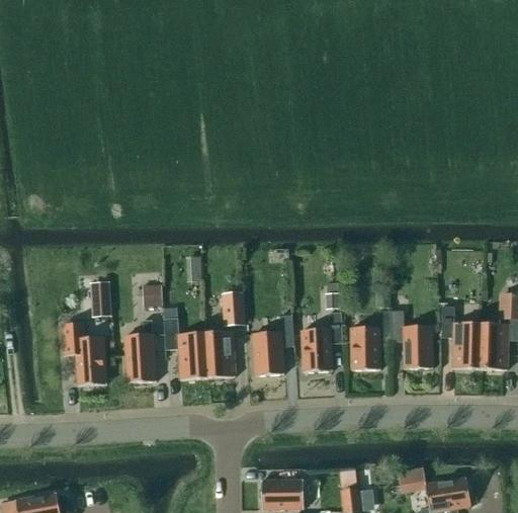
[(201,256),(188,256),(189,278),(201,278),(201,256)]
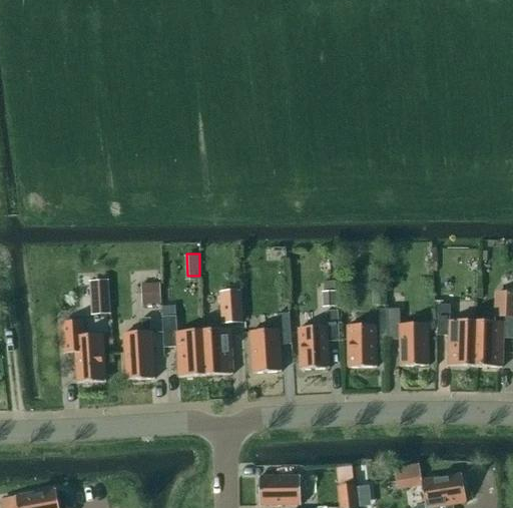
[(107,278),(93,279),(95,311),(109,310),(107,278)]
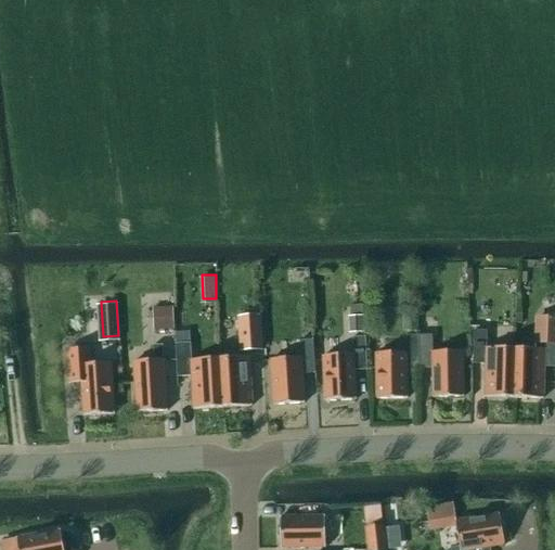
[(153,327),(175,325),(173,303),(152,304),(153,327)]
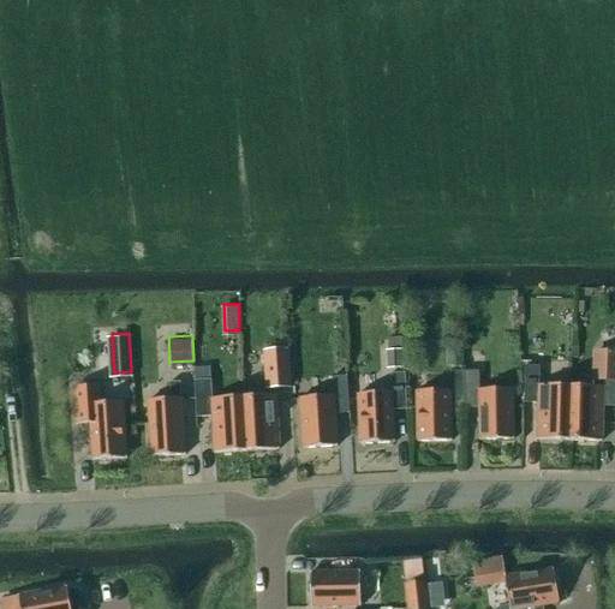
[(291,383),(288,345),(263,346),(266,384),(291,383)]
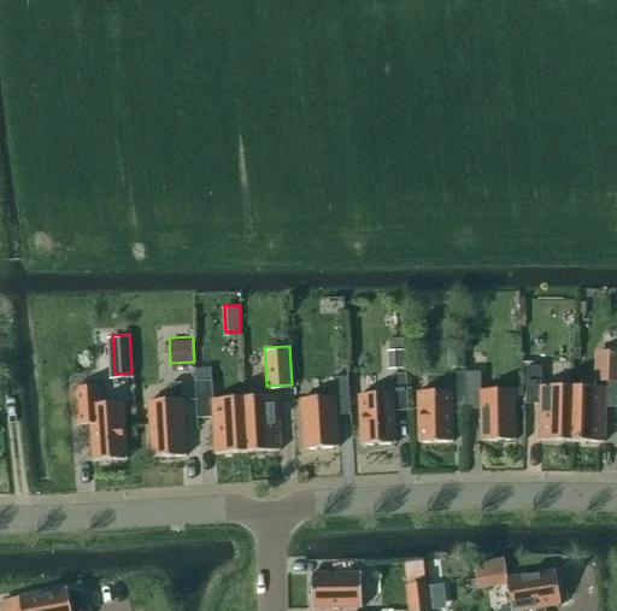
[(464,363),(464,346),(447,346),(447,364),(464,363)]
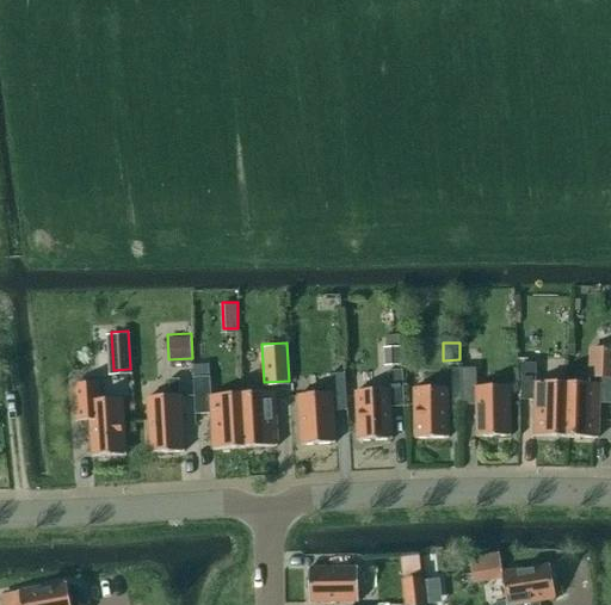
[(610,344),(588,343),(587,374),(610,375),(610,344)]
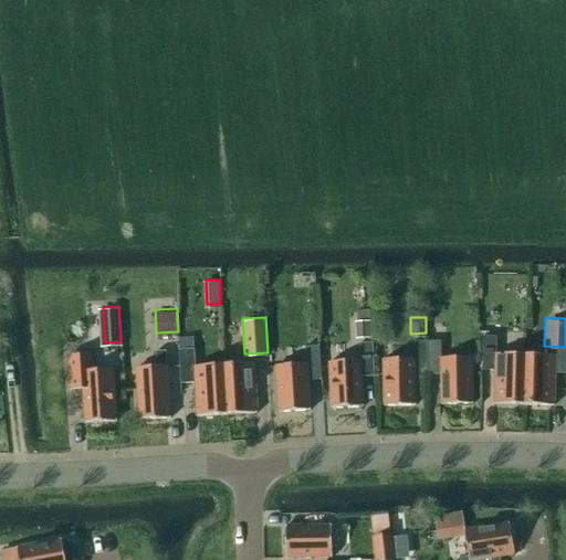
[(355,318),(356,335),(371,334),(370,318),(355,318)]
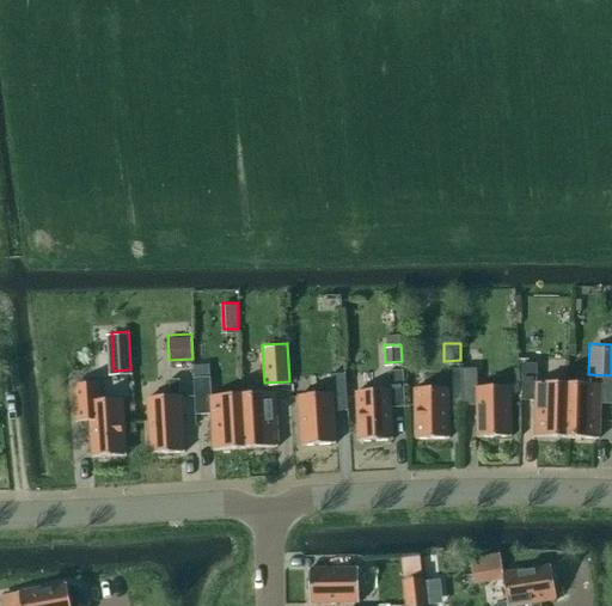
[(567,434),(568,380),(537,379),(538,360),(522,360),(522,396),(536,396),(534,433),(567,434)]
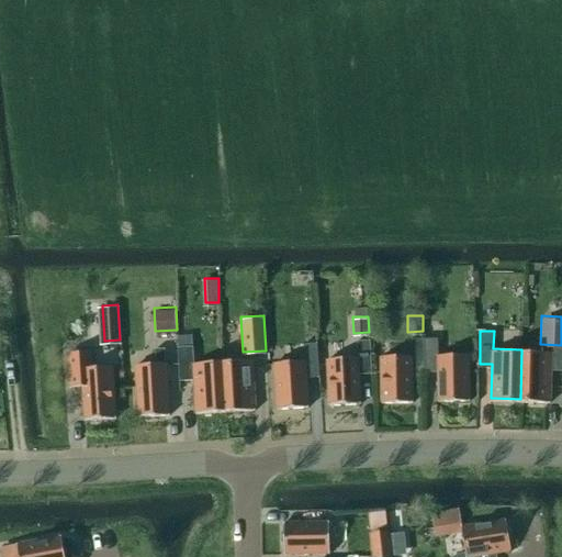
[(381,400),(413,399),(412,369),(424,369),(424,335),(409,336),(411,354),(380,355),(381,400)]
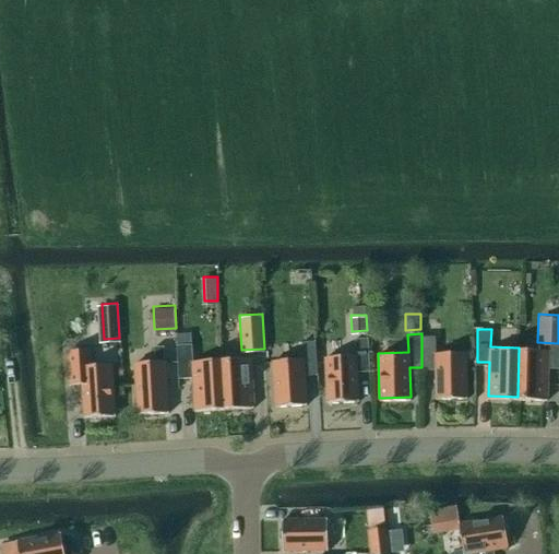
[(436,366),(437,396),(467,396),(466,350),(436,351),(435,333),(421,333),(423,367),(436,366)]
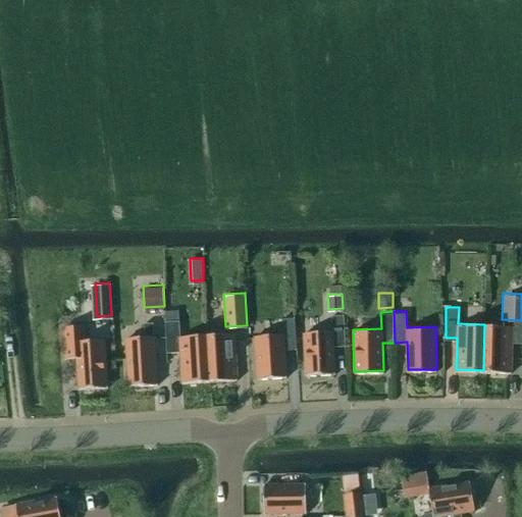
[(304,331),(306,373),(335,372),(333,345),(346,344),(344,313),(331,313),(332,329),(304,331)]
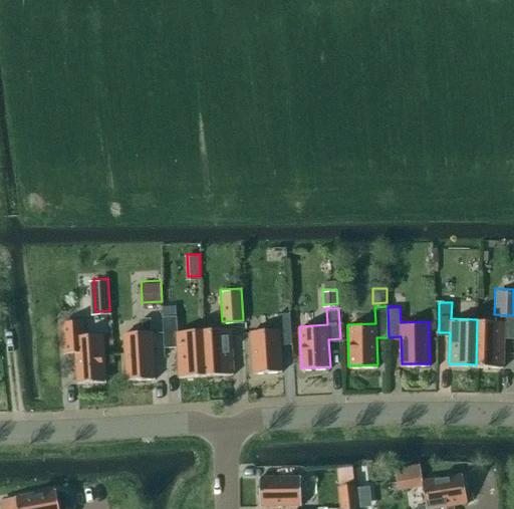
[(251,329),(253,370),(282,368),(280,342),(292,341),(290,310),(278,311),(279,327),(251,329)]
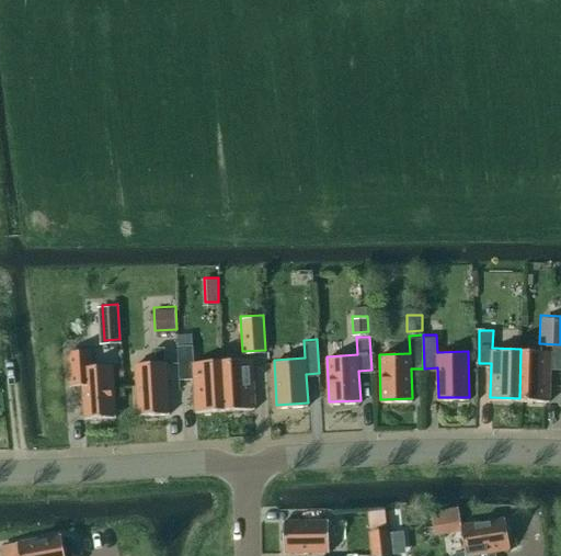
[(225,408),(222,359),(193,361),(193,342),(178,343),(180,377),(194,376),(196,409),(225,408)]
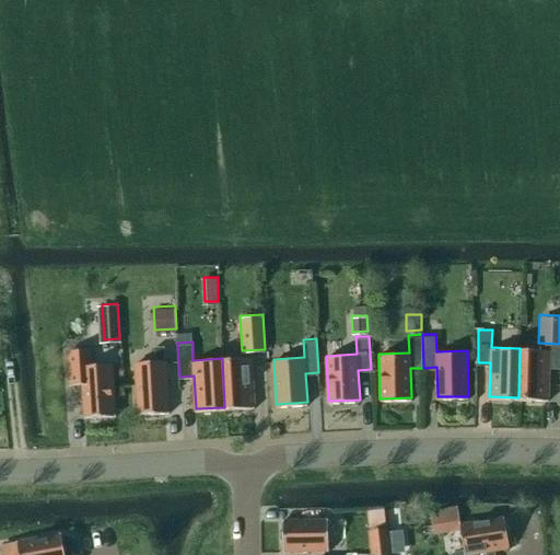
[(154,359),(135,361),(138,412),(168,409),(165,359),(164,359),(163,343),(153,344),(154,359)]
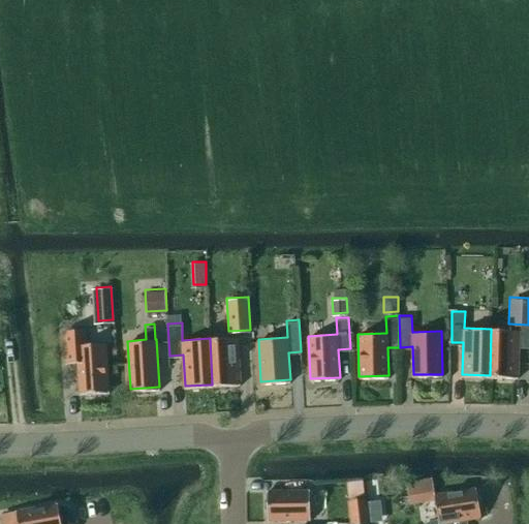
[(78,361),(80,393),(110,391),(106,342),(87,343),(86,329),(64,330),(66,362),(78,361)]
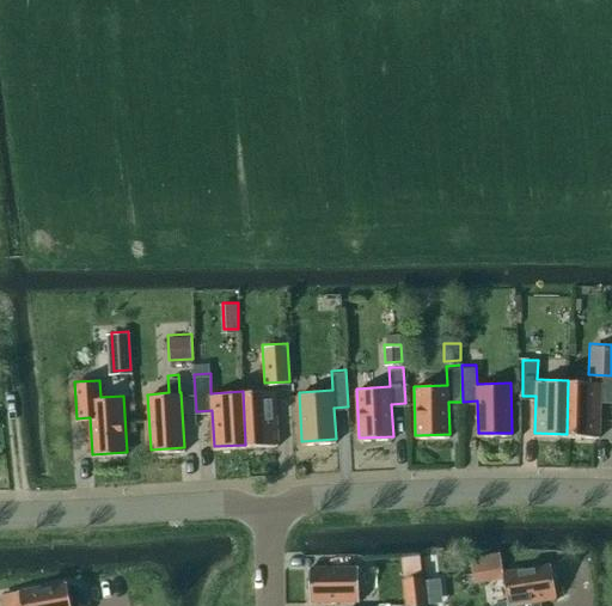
[(568,380),(567,434),(599,434),(600,381),(568,380)]
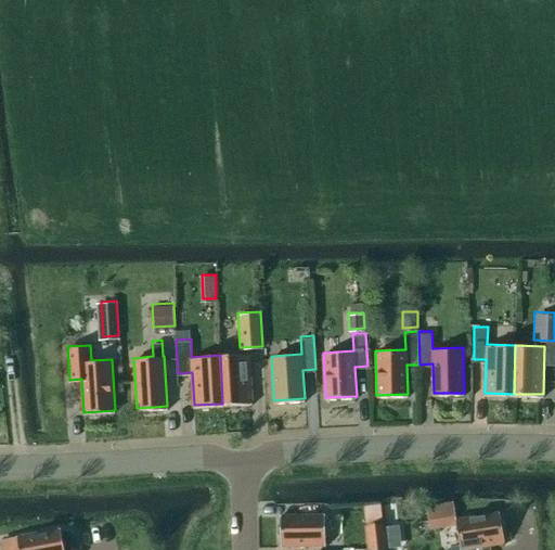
[(220,355),(222,404),(252,401),(249,353),(220,355)]
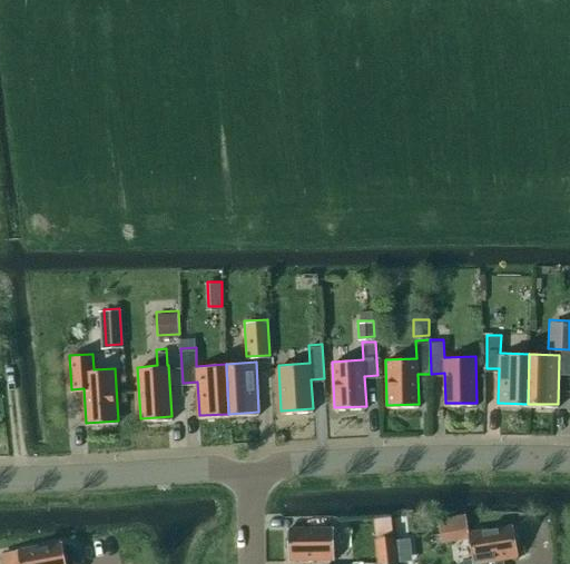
[(485,563),(485,560),(518,554),(513,523),(468,530),(465,514),(448,516),(448,520),(438,521),(441,541),(469,536),(472,556),(462,557),(463,562),(453,563),(485,563)]
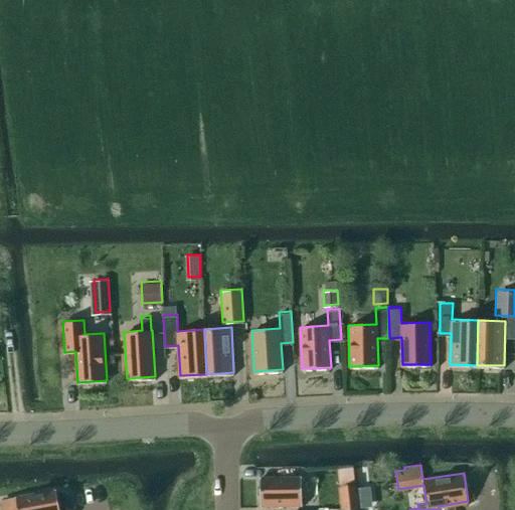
[(260,476),(261,504),(302,503),(302,475),(260,476)]
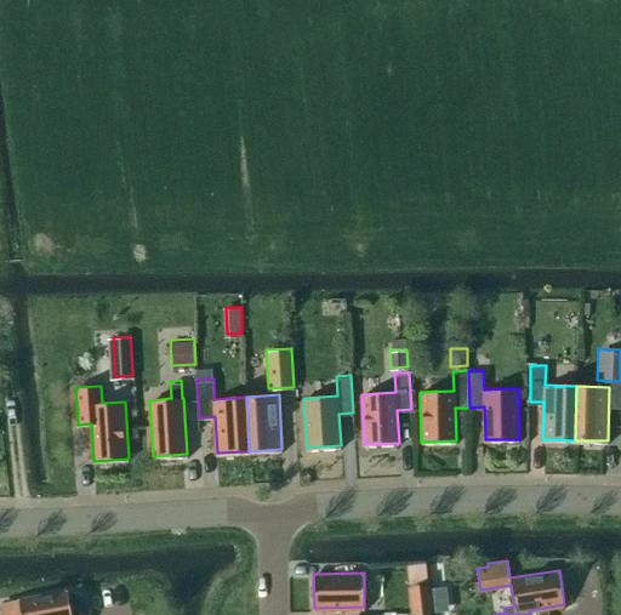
[(433,611),(429,582),(408,585),(411,614),(433,611)]
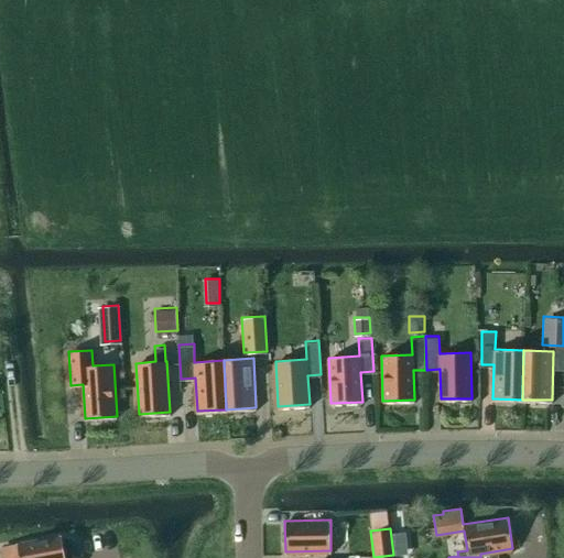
[(65,557),(62,534),(17,542),(19,557),(65,557)]
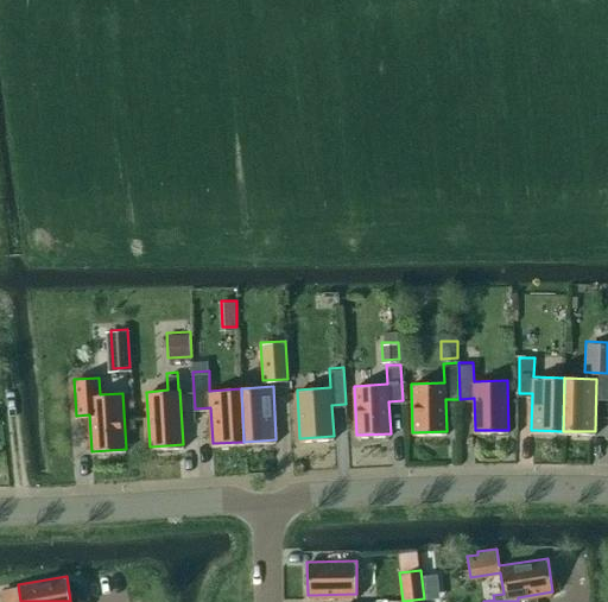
All buildings are outlined.
